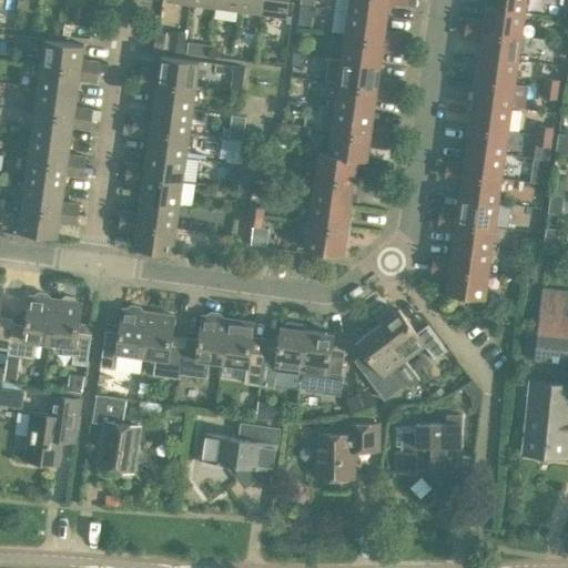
[(240,0),(239,8),(262,11),(263,0),(240,0)]
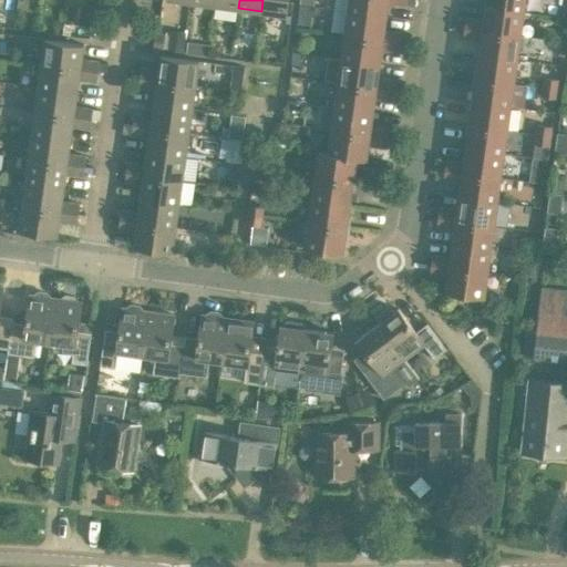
[(263,0),(261,11),(287,14),(288,0),(263,0)]
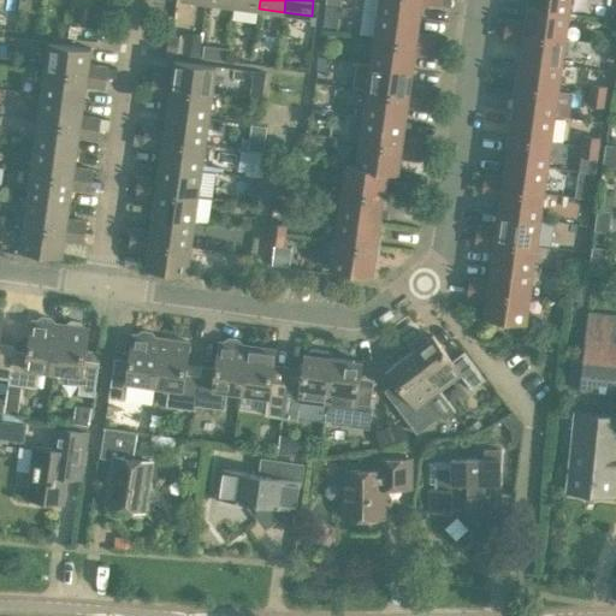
[(363,0),(362,10),(419,18),(421,0),(427,0),(428,4),(440,6),(440,0),(363,0)]
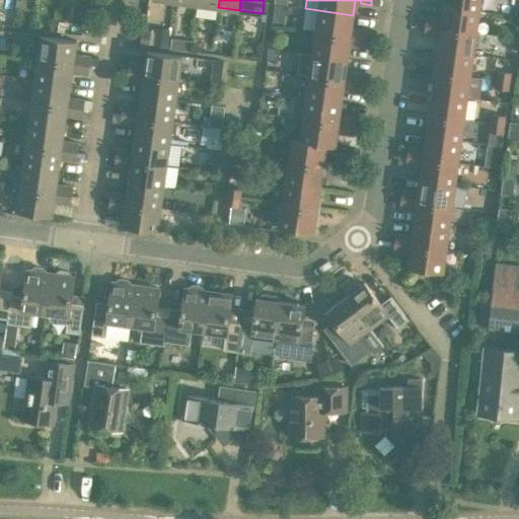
[(444,0),(444,6),(479,10),(480,0),(444,0)]
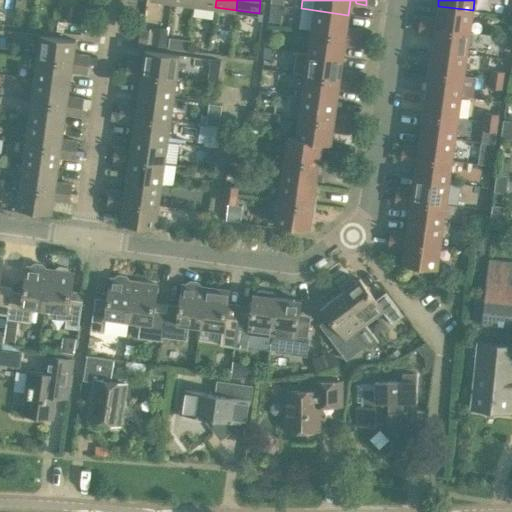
[(470,32),(473,10),(438,6),(435,23),(432,22),(430,17),(420,16),(419,25),(470,32)]
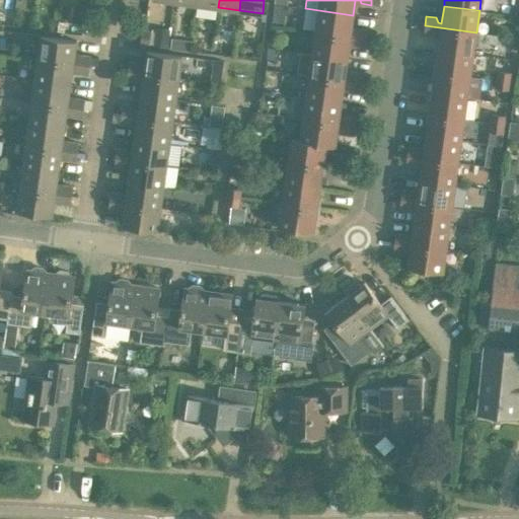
[(302,30),(314,31),(366,39),(367,30),(358,28),(355,32),(351,32),(353,15),(305,8),(302,30)]
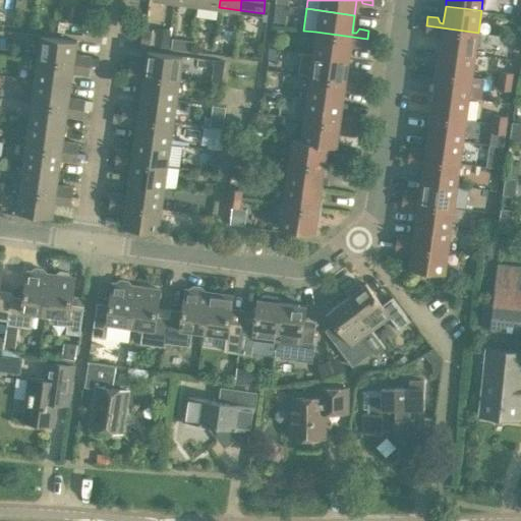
[(478,33),(426,25),(425,35),(435,36),(437,38),(441,38),(440,49),(475,54),(478,33)]
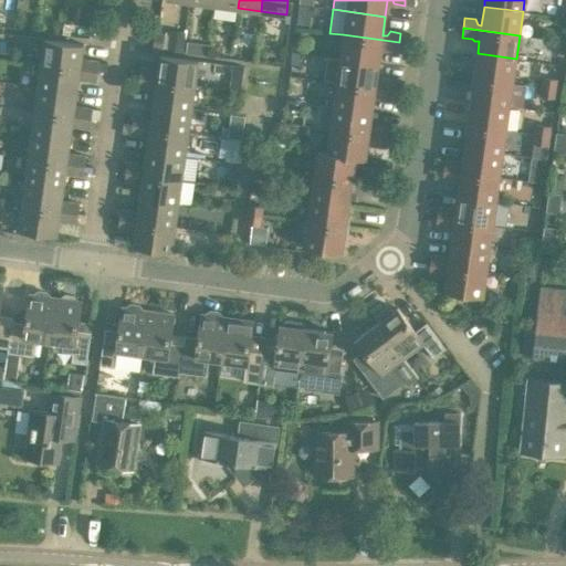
[(153,48),(163,49),(164,34),(155,33),(153,48)]
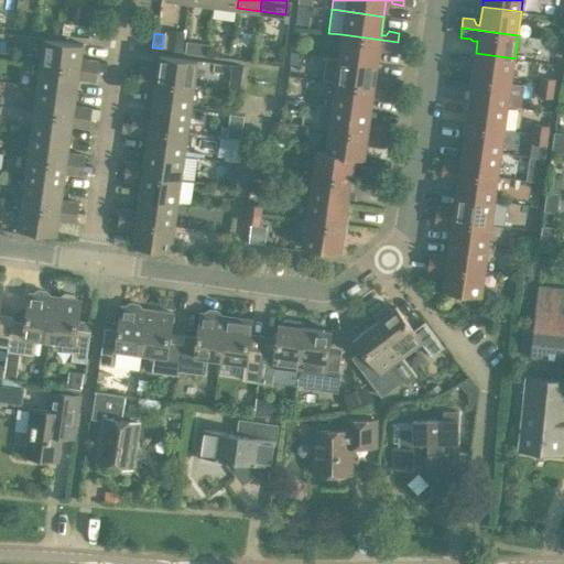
[(342,34),(339,58),(377,64),(380,44),(383,45),(386,51),(397,52),(398,42),(342,34)]
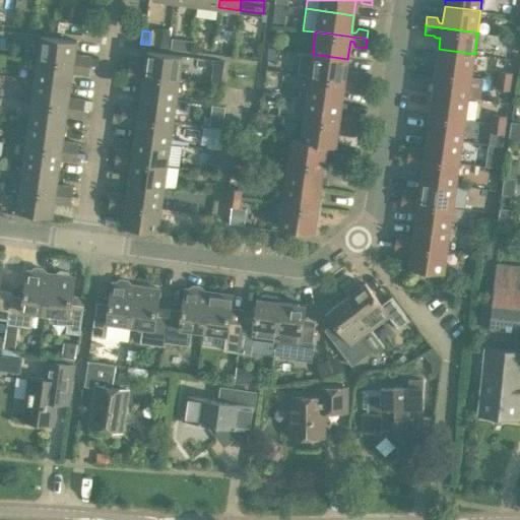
[(38,58),(89,65),(90,56),(80,55),(77,59),(74,59),(74,54),(77,41),(41,36),(38,58)]
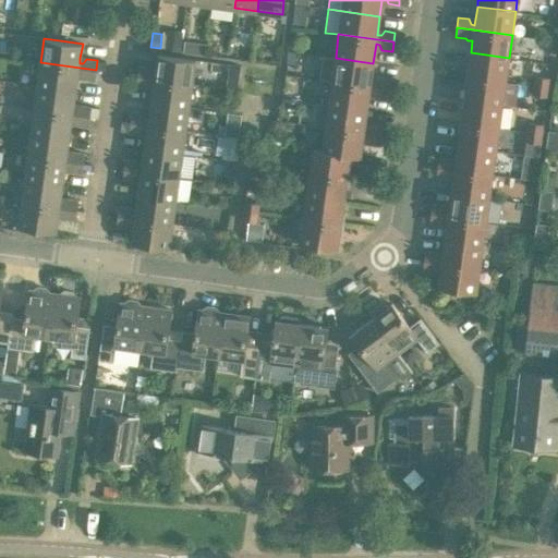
[(506,82),(509,58),(471,52),(468,76),(506,82)]
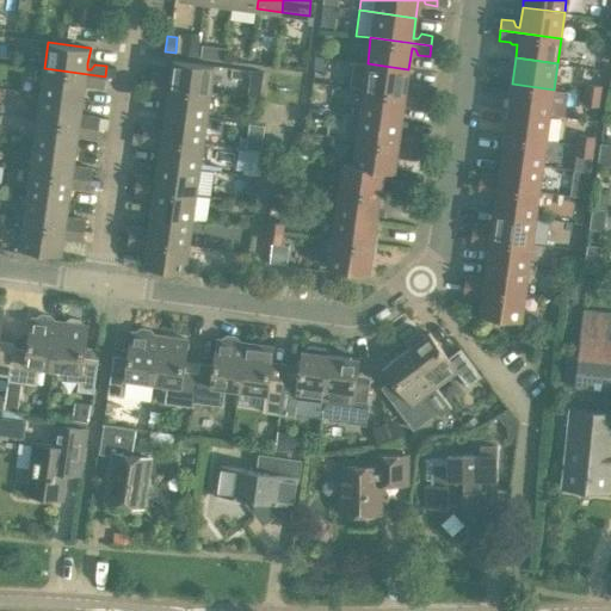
[(150,84),(210,92),(214,66),(173,60),(171,75),(152,73),(150,84)]
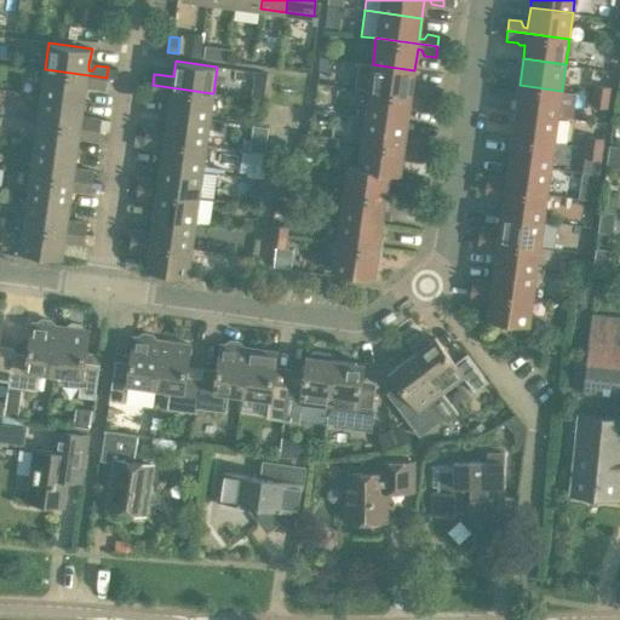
[(412,91),(414,70),(373,64),(359,62),(355,87),(369,90),(430,98),(432,87),(420,86),(417,91),(412,91)]
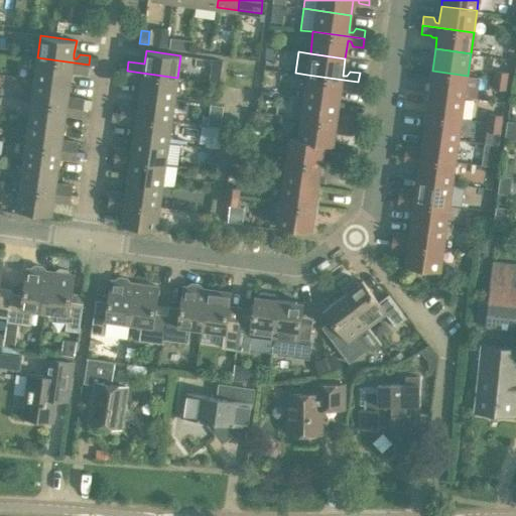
[(37,57),(34,80),(70,84),(73,67),(76,68),(78,73),(88,74),(89,65),(37,57)]
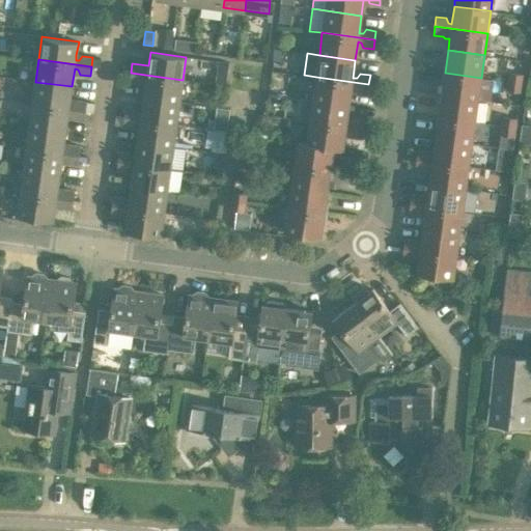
[(198,76),(225,77),(226,62),(199,61),(198,76)]
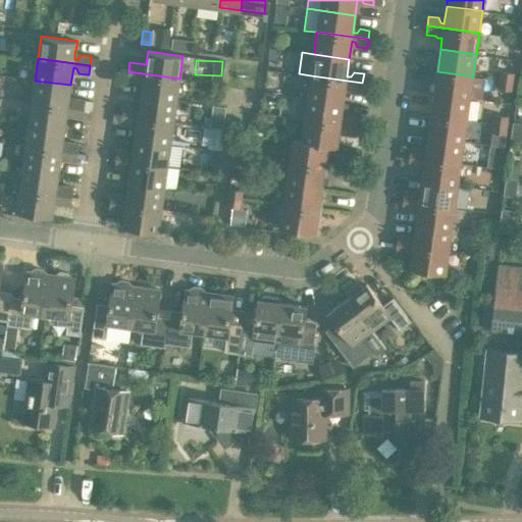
[(176,100),(179,79),(128,71),(126,81),(137,82),(140,77),(144,77),(141,95),(176,100)]
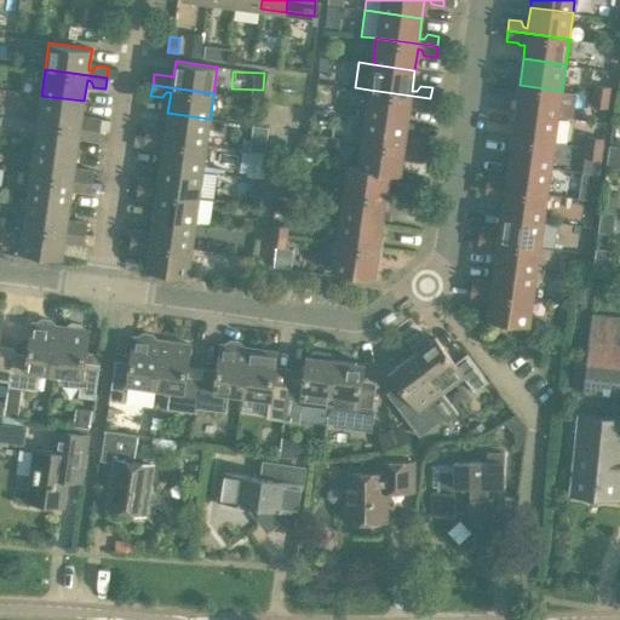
[(558,116),(562,91),(520,85),(516,110),(558,116)]
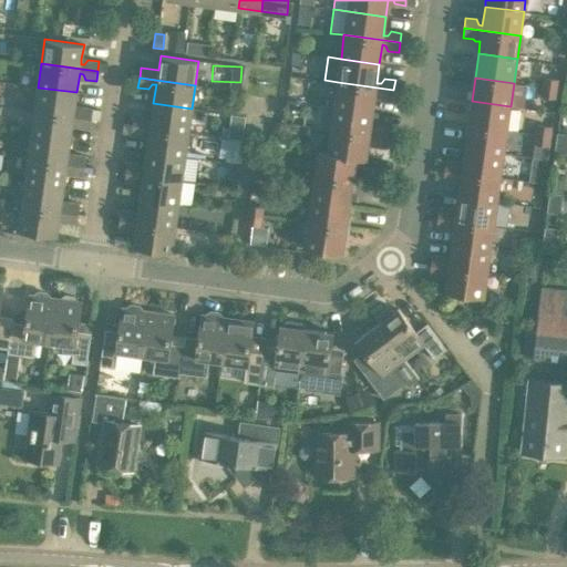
[(543,86),(556,89),(558,80),(544,78),(543,86)]
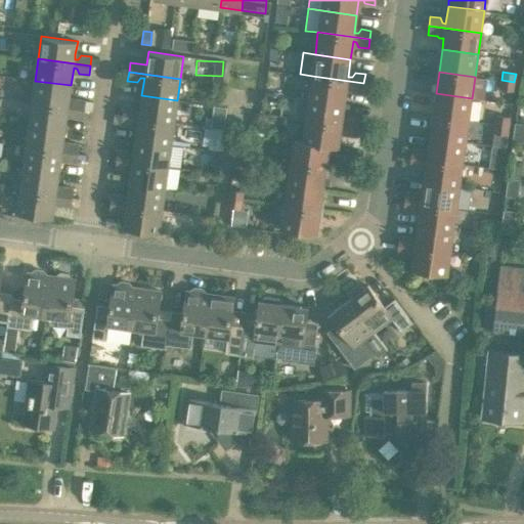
[(312,76),(309,97),(344,102),(347,85),(350,86),(352,91),(362,92),(363,83),(312,76)]
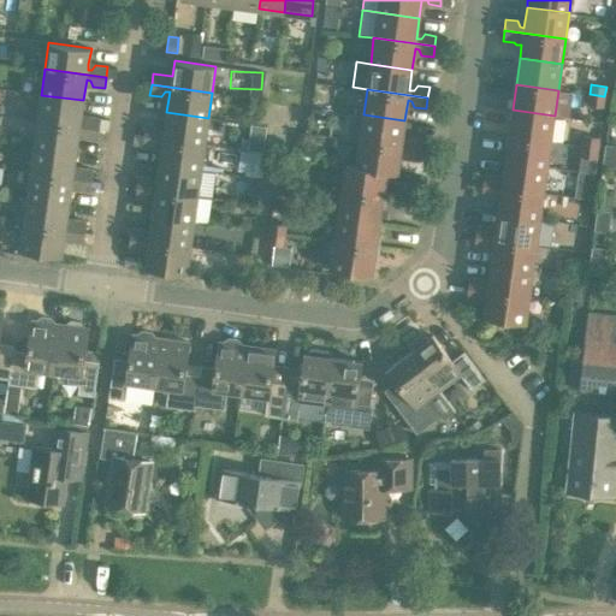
[(604,96),(590,94),(588,105),(603,107),(604,96)]
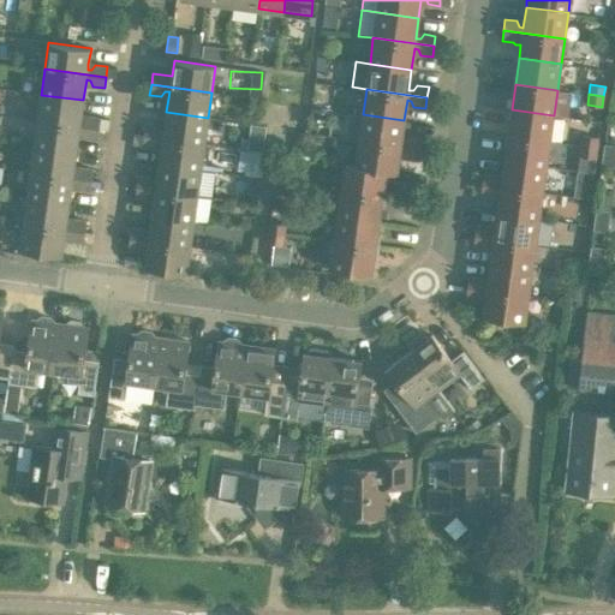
[(41,95),(37,120),(99,129),(100,118),(89,117),(84,121),(81,121),(83,100),(41,95)]
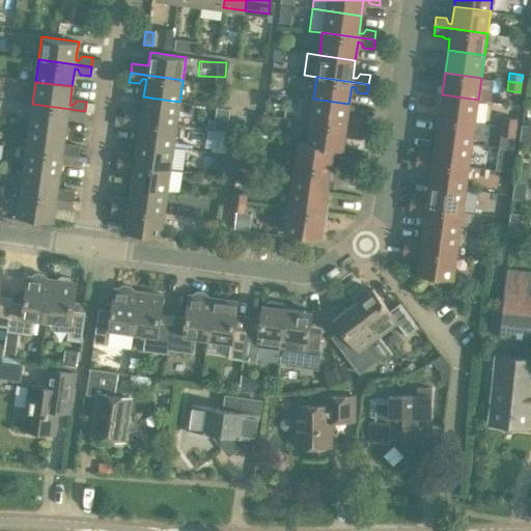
[(475,121),(478,100),(442,94),(439,117),(475,121)]
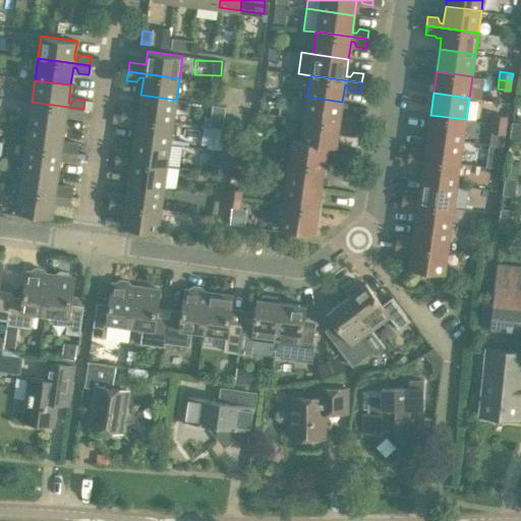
[(173,122),(176,100),(140,95),(138,112),(135,112),(133,107),(123,105),(122,114),(173,122)]
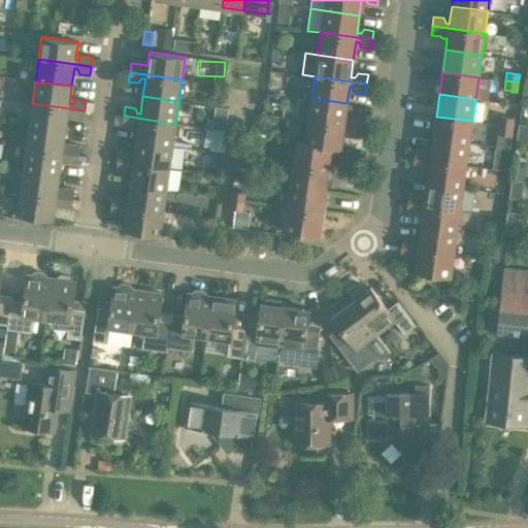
[(344,122),(347,103),(311,98),(299,97),(295,119),(308,121),(360,128),(362,119),(352,118),(349,122),(344,122)]
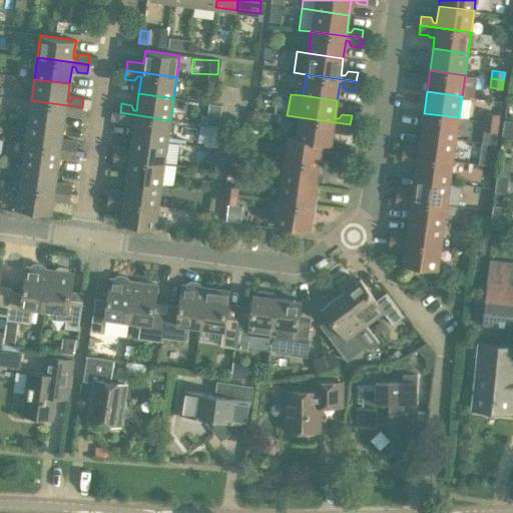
[(31,100),(28,121),(63,126),(66,109),(69,110),(71,115),(81,116),(82,107),(31,100)]
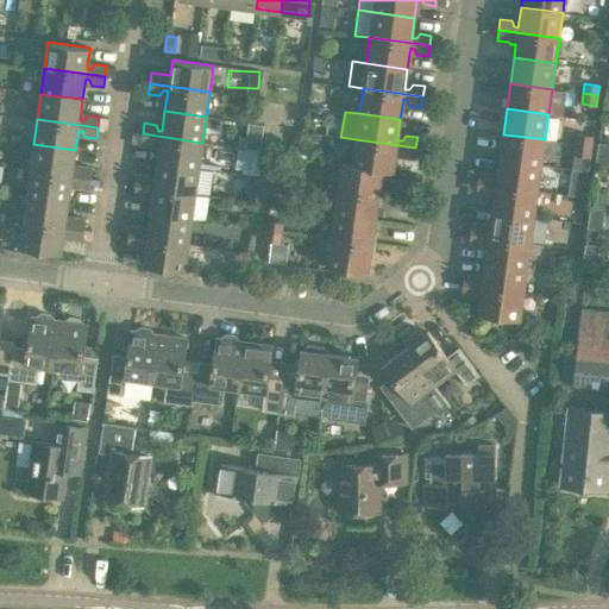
[(199,168),(202,143),(143,133),(140,144),(152,146),(156,140),(161,142),(157,162),(199,168)]
